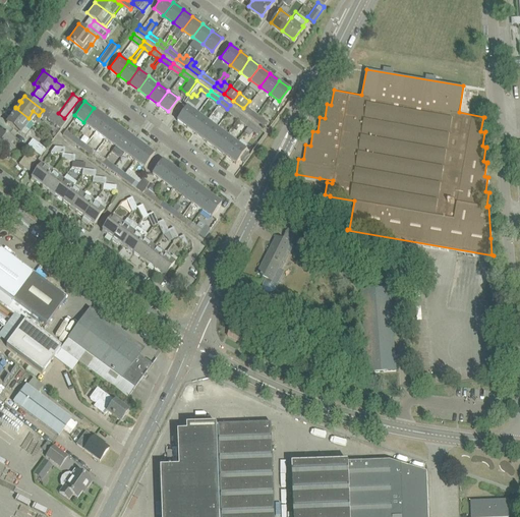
[(249,101),(243,108),(253,115),(255,112),(248,106),(251,102),(249,101)]
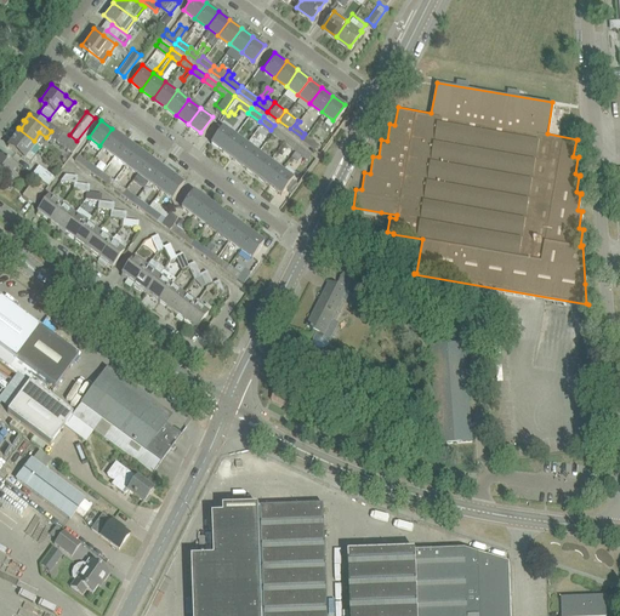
[(222,124),(210,140),(221,148),(233,132),(222,124)]
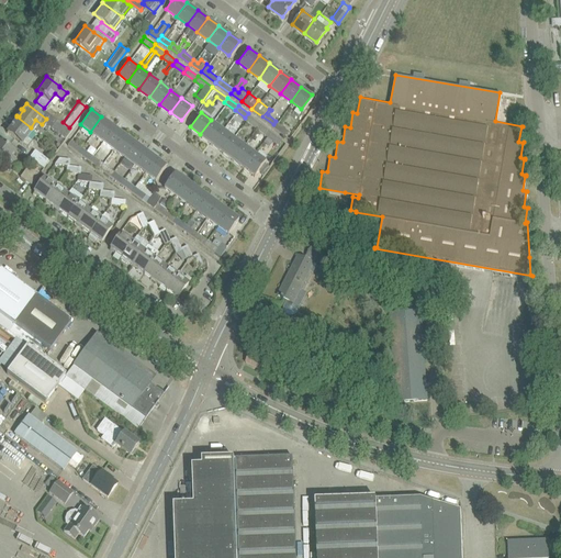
[(248,113),(245,118),(256,125),(259,121),(248,113)]
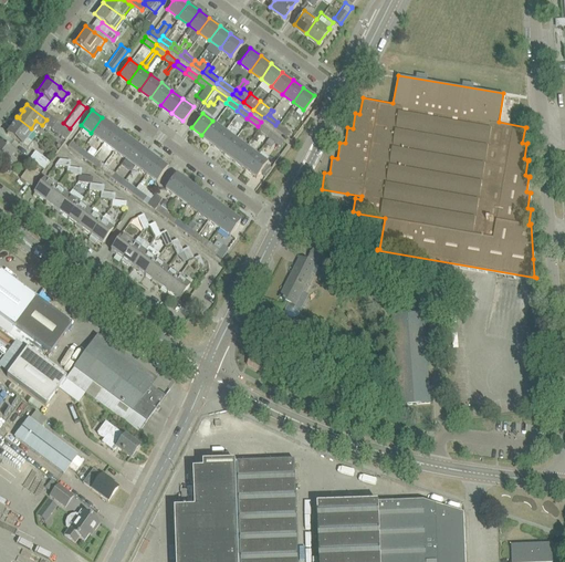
[(7,131),(16,137),(27,146),(32,139),(25,135),(31,128),(17,117),(16,118),(17,120),(12,125),(11,124),(7,131)]
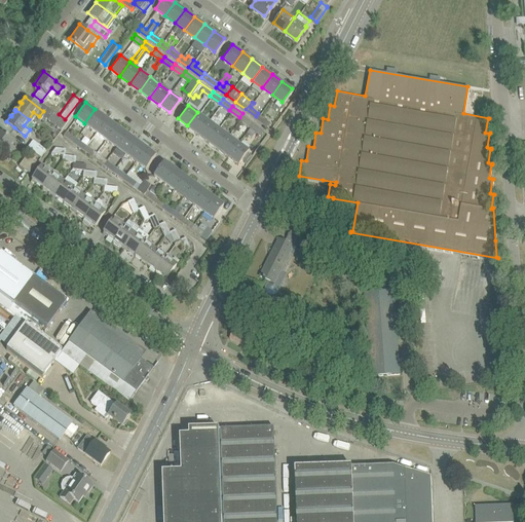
[(60,126),(66,119),(65,119),(59,114),(52,109),(46,117),(60,126)]
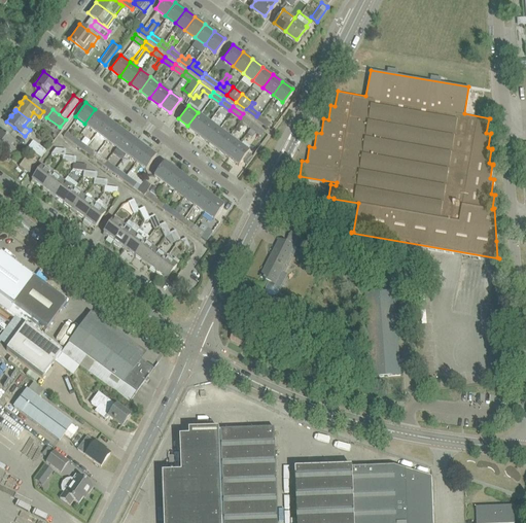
[(95,131),(105,116),(95,109),(84,124),(95,131)]
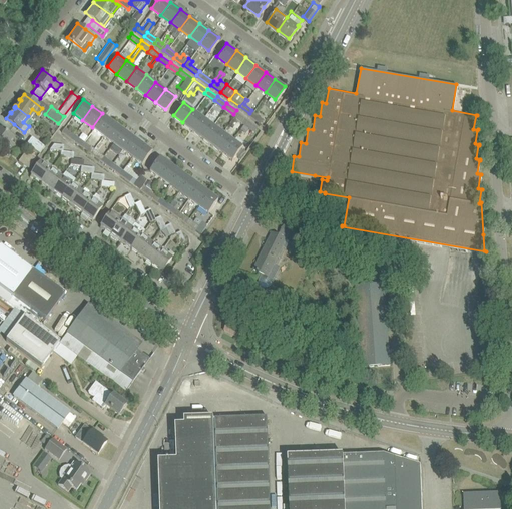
[(192,109),(182,122),(192,129),(202,116),(192,109)]
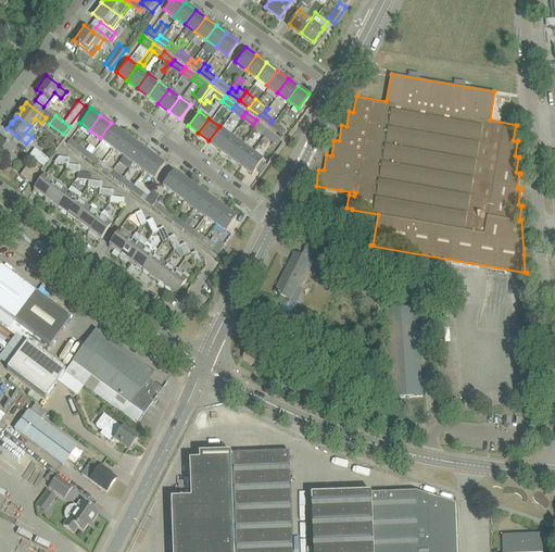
[(266,127),(256,120),(253,124),(263,133),(266,127)]
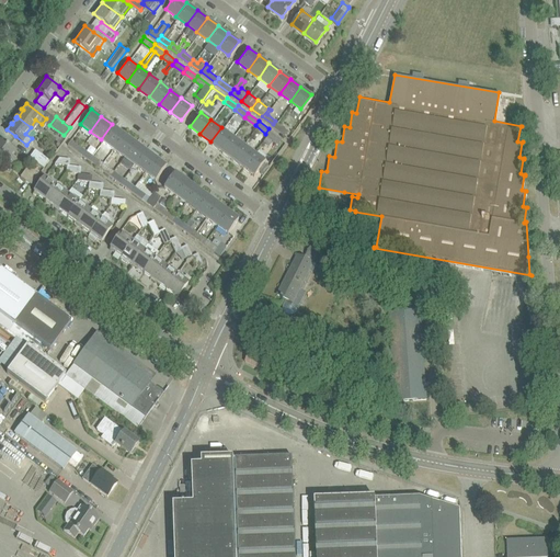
[(286,128),(275,121),(273,124),(283,133),(286,128)]
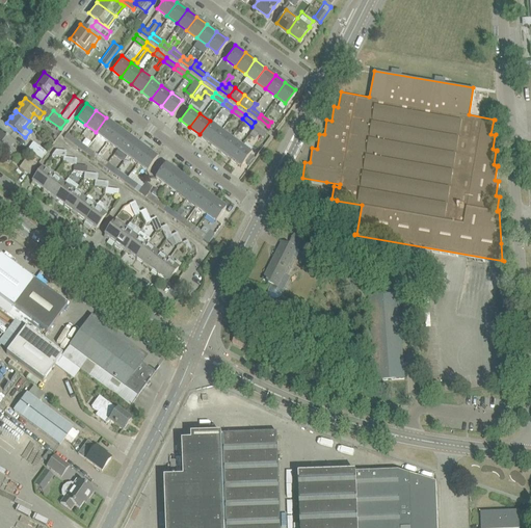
[(94,135),(103,142),(106,139),(116,125),(106,117),(96,132),(94,135)]
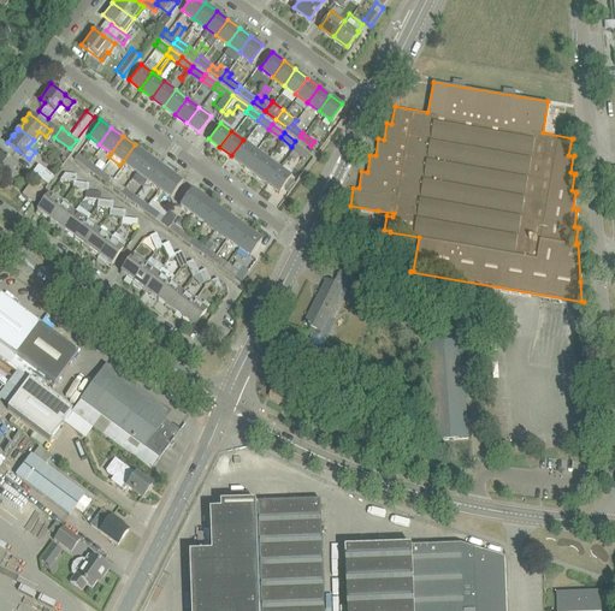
[(231,155),(243,164),(254,148),(243,140),(231,155)]
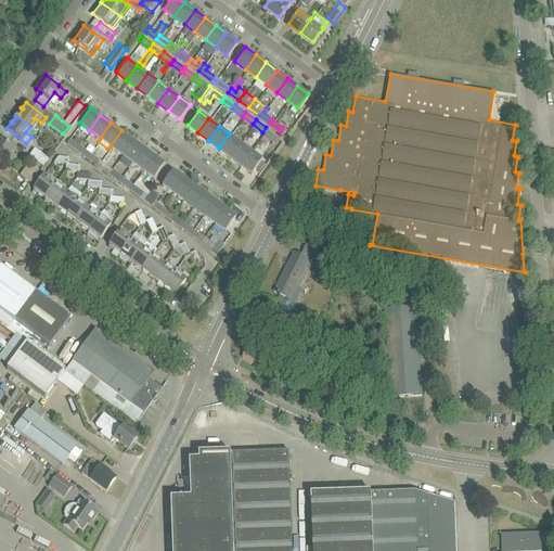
[(277,135),(266,127),(262,132),(273,139),(277,135)]
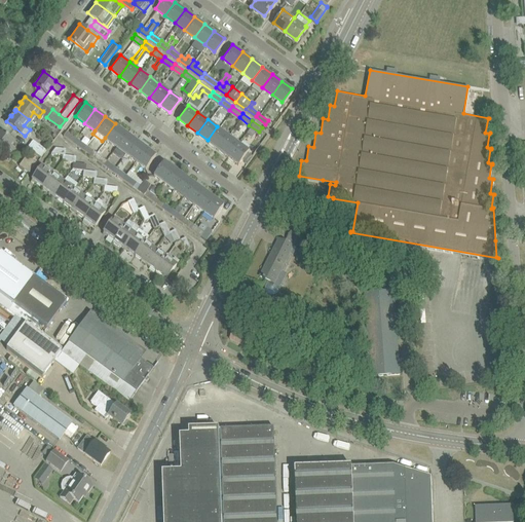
[(115,123),(105,138),(114,145),(124,131),(115,123)]
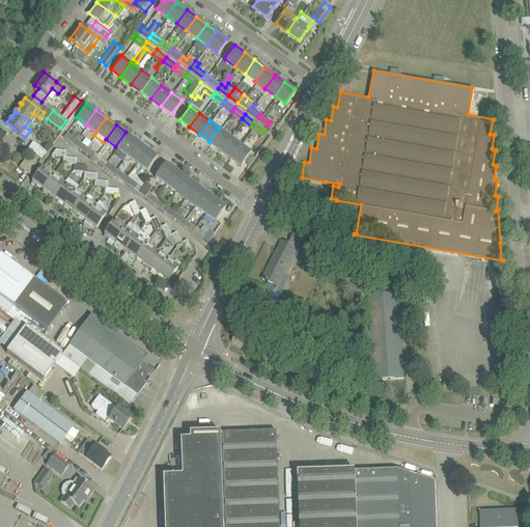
[(219,128),(210,141),(219,148),(229,135),(219,128)]
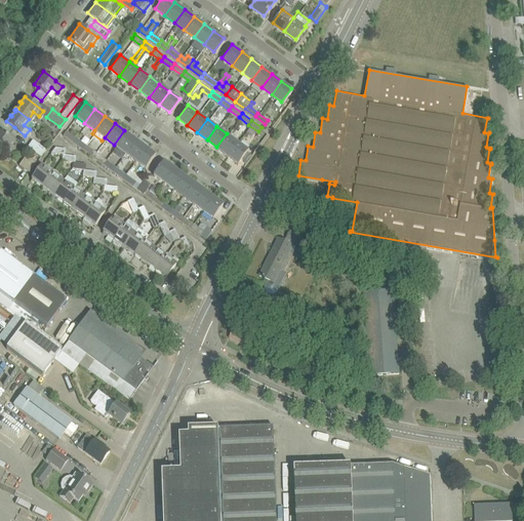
[(65,127),(62,131),(72,139),(76,135),(65,127)]
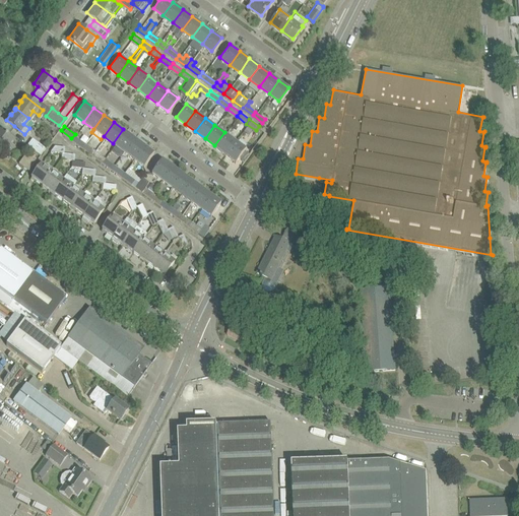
[(0,147),(7,153),(12,146),(7,143),(11,137),(0,129),(0,147)]
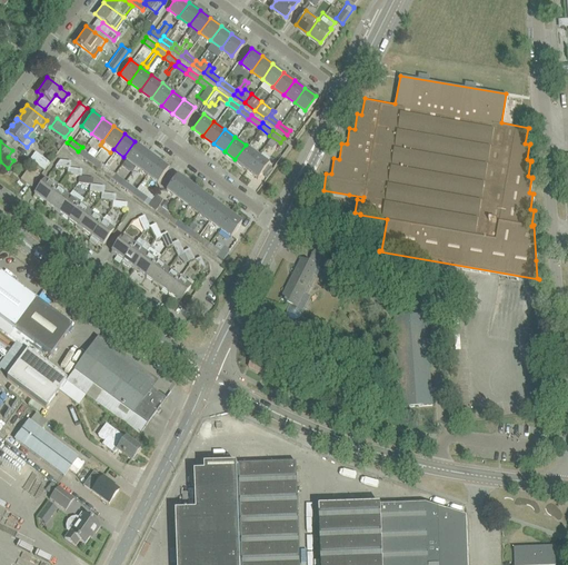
[(135,141),(123,157),(135,165),(146,149),(135,141)]
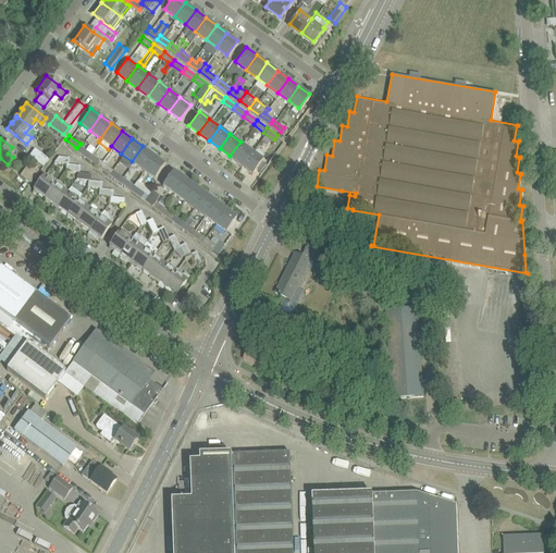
[(241,142),(230,156),(241,164),(251,149),(241,142)]
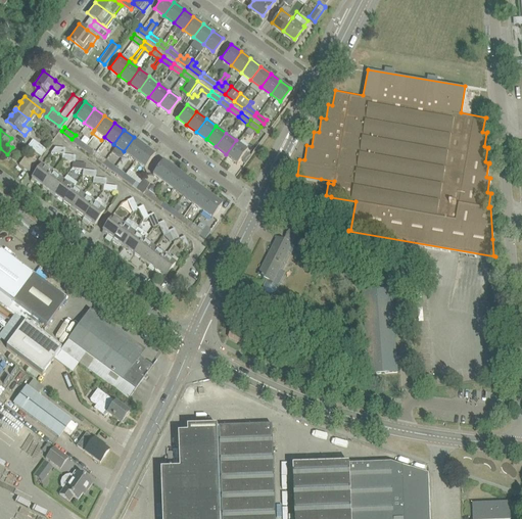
[(85,142),(76,135),(72,139),(82,146),(85,142)]
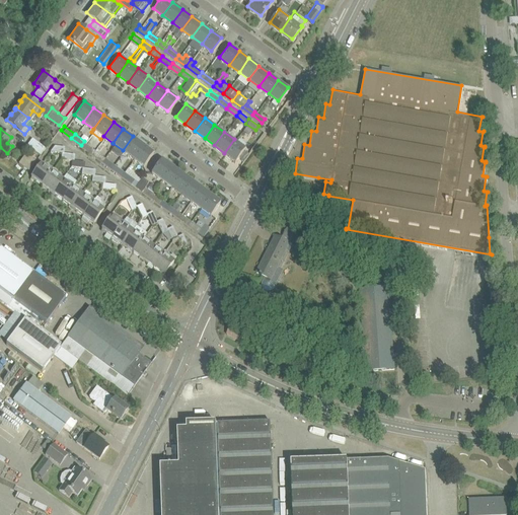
[(44,145),(31,135),(25,142),(39,152),(44,145)]
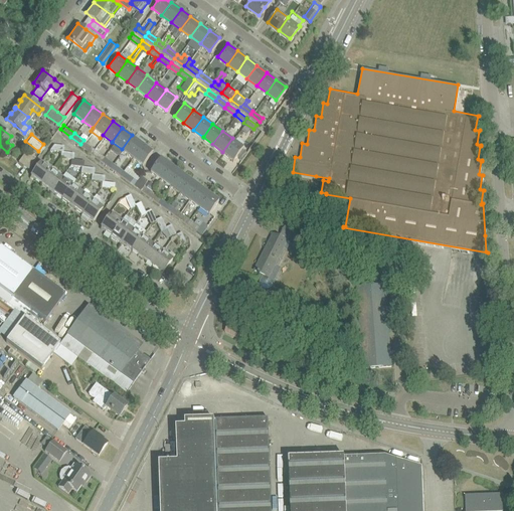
[(122,149),(132,156),(142,143),(132,135),(122,149)]
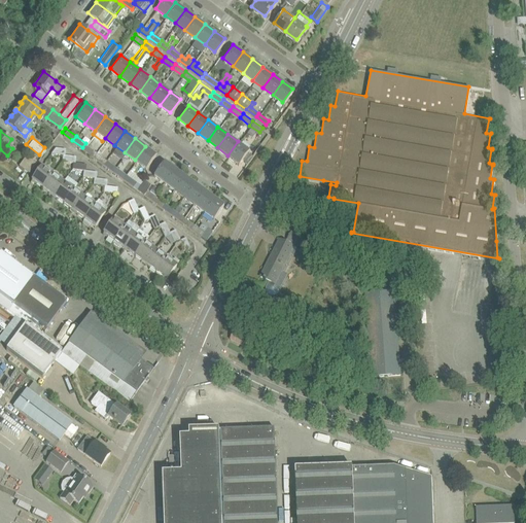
[(242,144),(239,143),(238,141),(228,155),(238,163),(251,143),(246,139),(242,144)]
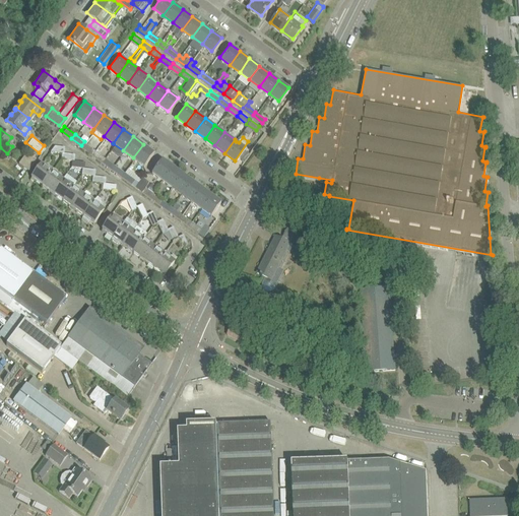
[(94,148),(84,141),(81,145),(91,152),(94,148)]
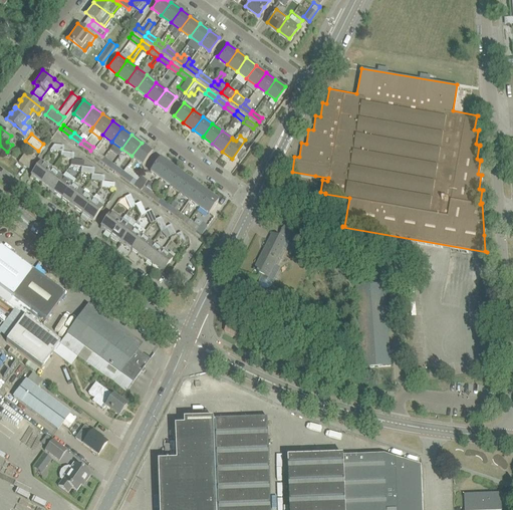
[(141,163),(151,150),(142,143),(132,156),(141,163)]
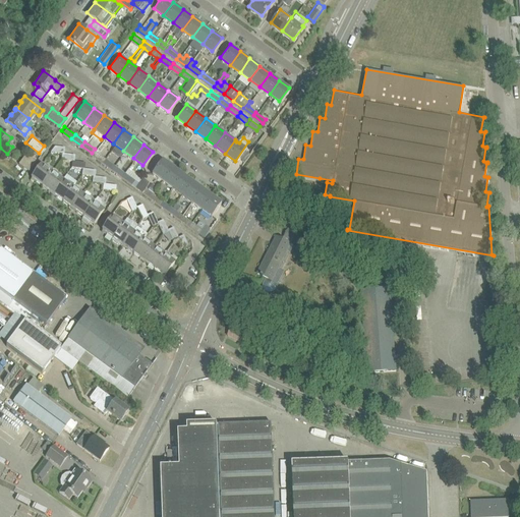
[(105,156),(95,149),(92,153),(101,160),(105,156)]
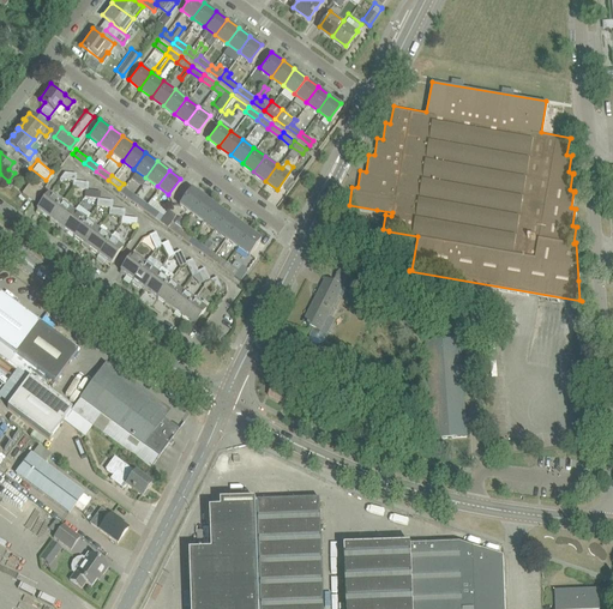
[(29,179),(20,190),(32,198),(41,187),(29,179)]
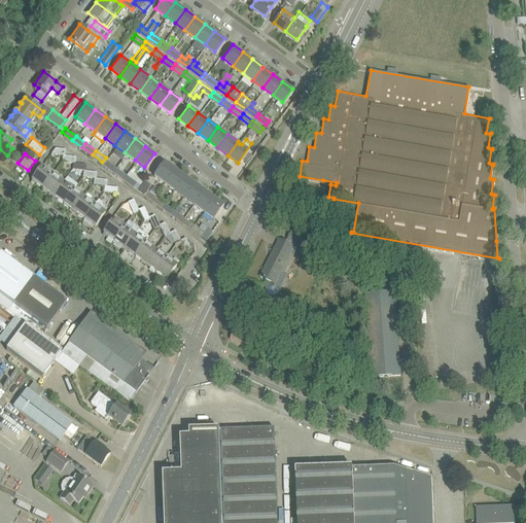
[(106,158),(102,162),(112,170),(115,165),(106,158)]
